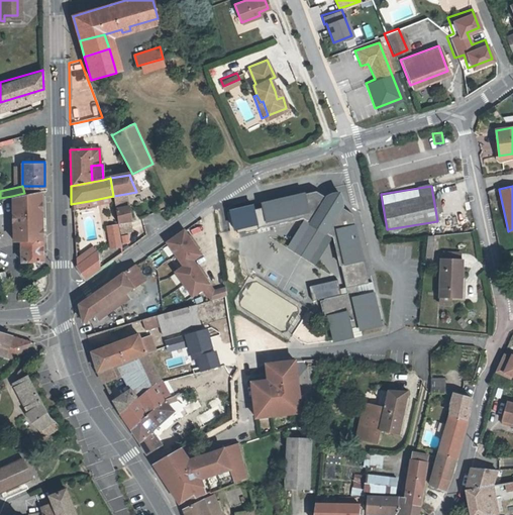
[(24,193),(12,196),(13,239),(16,239),(17,249),(20,249),(20,260),(41,259),(40,190),(24,193)]
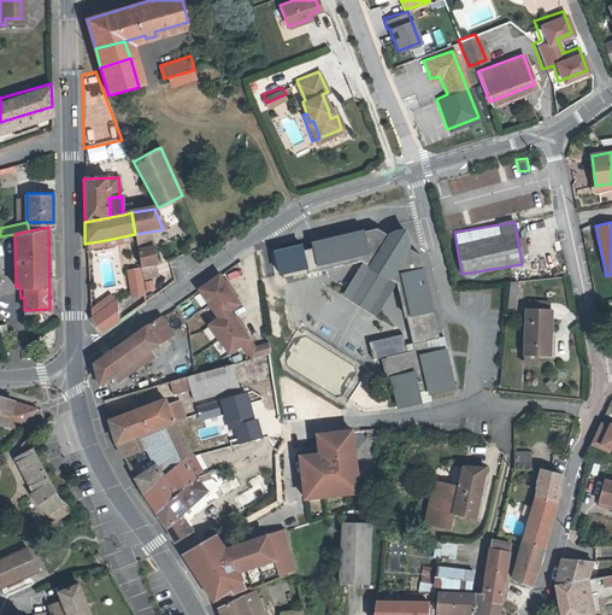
[(313,246),(302,250),(307,273),(358,261),(357,259),(362,259),(371,264),(363,279),(381,290),(389,276),(399,281),(400,290),(399,290),(402,305),(404,305),(415,350),(387,357),(382,358),(387,378),(392,378),(398,404),(399,404),(412,400),(413,405),(423,403),(421,392),(430,390),(431,394),(457,388),(446,349),(430,353),(427,340),(440,337),(424,268),(421,255),(409,246),(389,235),(377,227),(364,230),(364,229),(312,241),(313,246)]
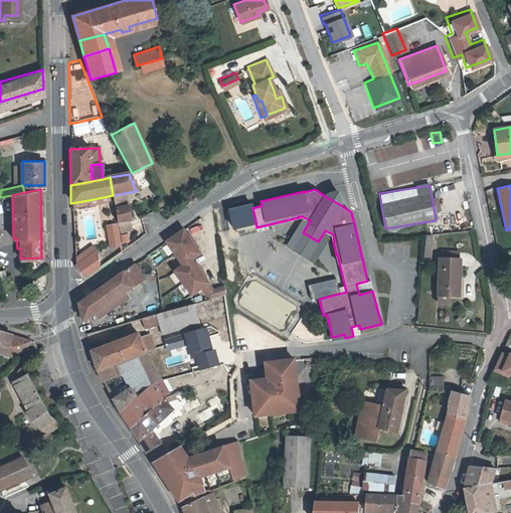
[(329,193),(325,196),(341,205),(341,202),(341,200),(340,198),(340,196),(340,194),(339,193),(338,192),(336,192),(332,193),(329,193)]
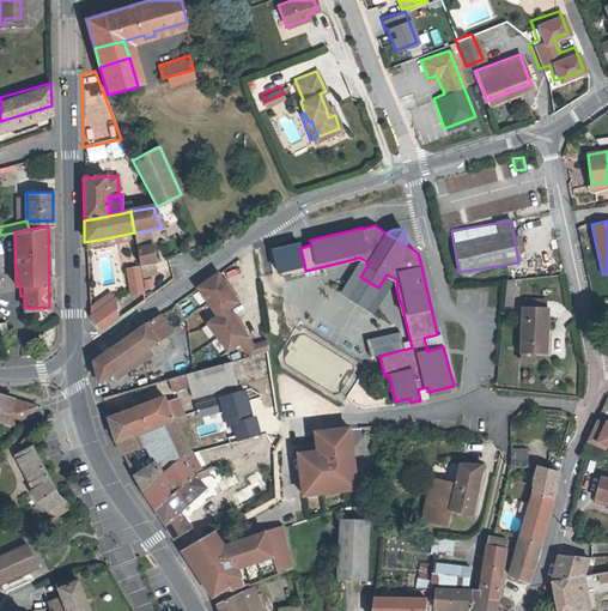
[(134,233),(137,248),(150,246),(149,230),(134,233)]
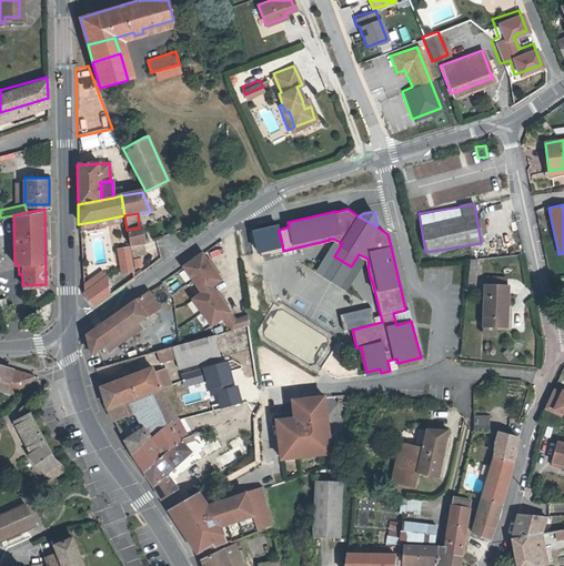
[(119,216),(98,221),(99,225),(120,222),(119,216)]
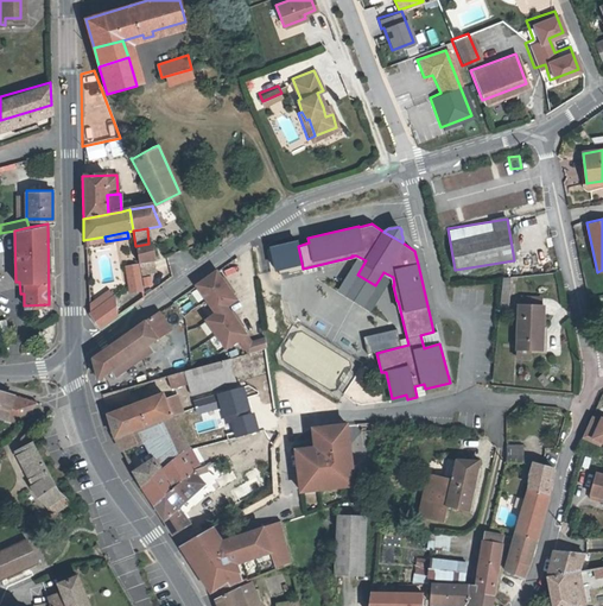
[(135,246),(138,263),(147,260),(151,260),(148,244),(135,246)]
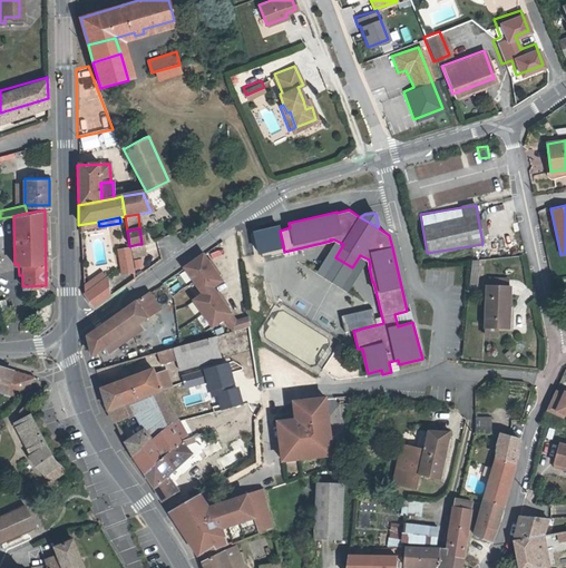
[(129,246),(130,260),(140,258),(138,244),(129,246)]
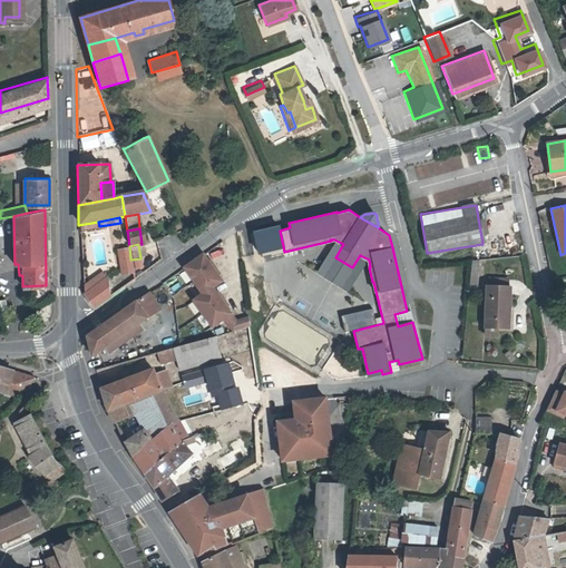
[(133,271),(132,263),(130,260),(129,246),(117,248),(119,264),(120,273),(133,271)]
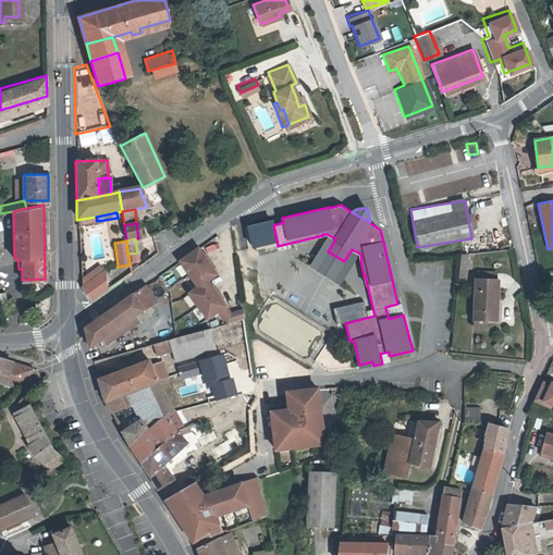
[(211,243),(200,245),(203,254),(213,250),(211,243)]
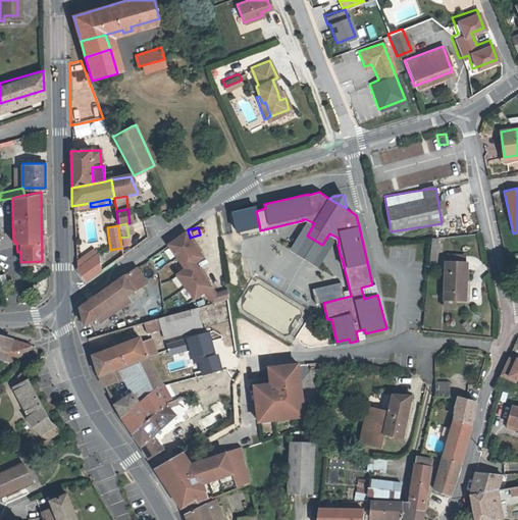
[(182,235),(168,245),(185,268),(176,274),(193,298),(204,291),(210,287),(194,262),(202,256),(185,232),(182,235)]
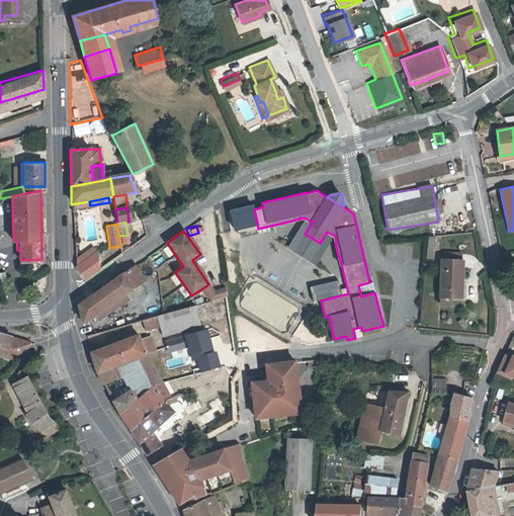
[(320,243),(305,234),(295,248),(311,258),(320,243)]
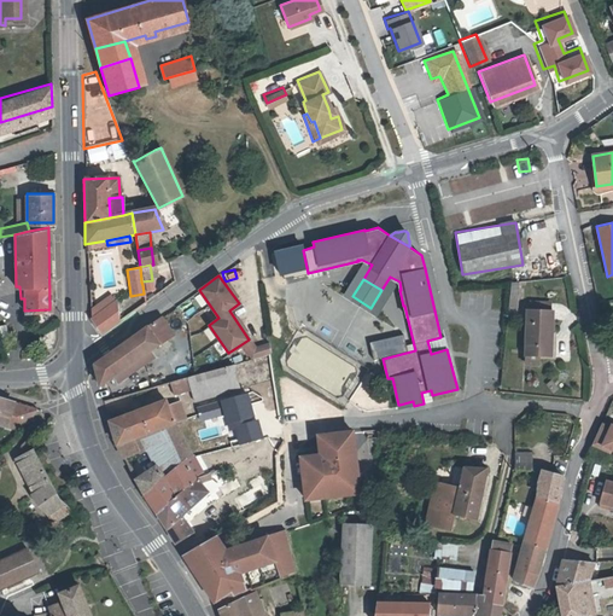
[(89,309),(91,320),(91,319),(112,303),(109,296),(89,309)]
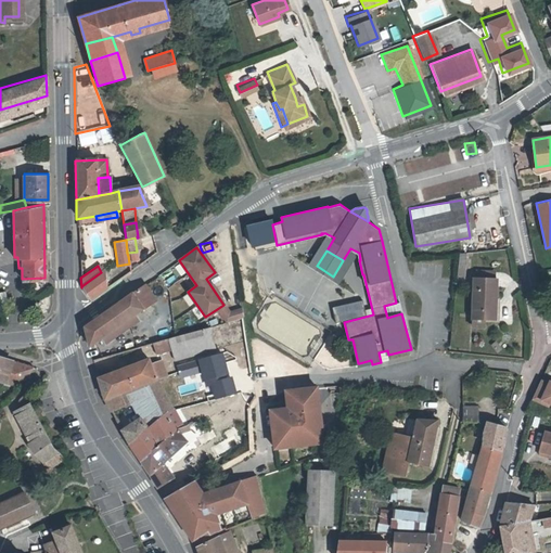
[(89,299),(107,287),(104,271),(101,272),(81,286),(89,299)]
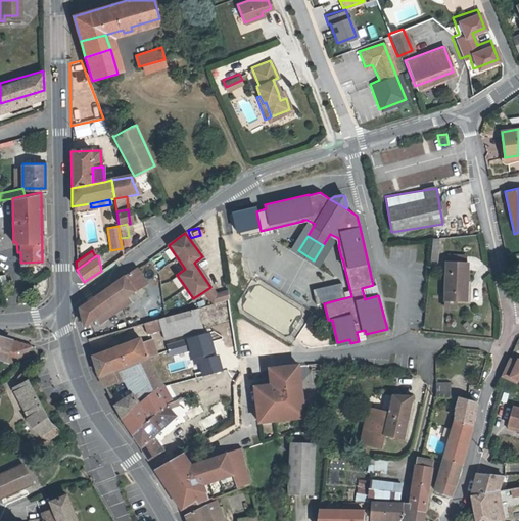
[(455,299),(465,300),(465,263),(462,263),(445,263),(444,263),(444,299),(455,299)]
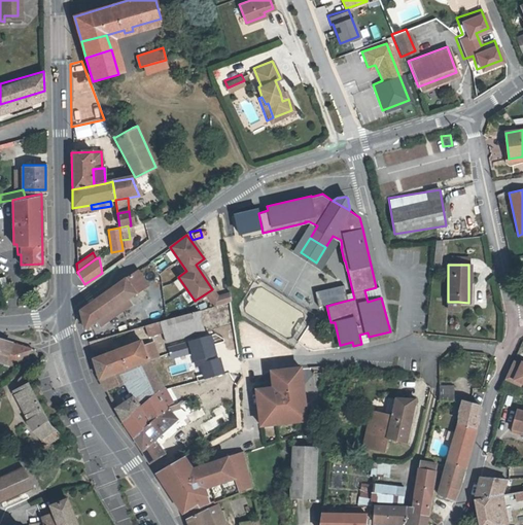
[(79,311),(83,327),(96,319),(139,288),(146,283),(136,270),(85,307),(79,311)]
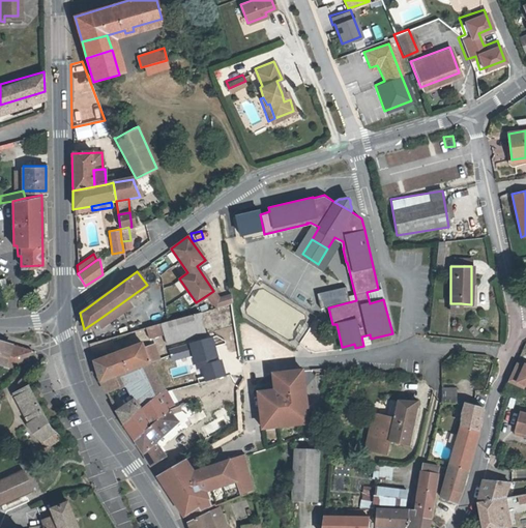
[(382,288),(378,289),(367,292),(370,303),(383,299),(385,299),(382,288)]
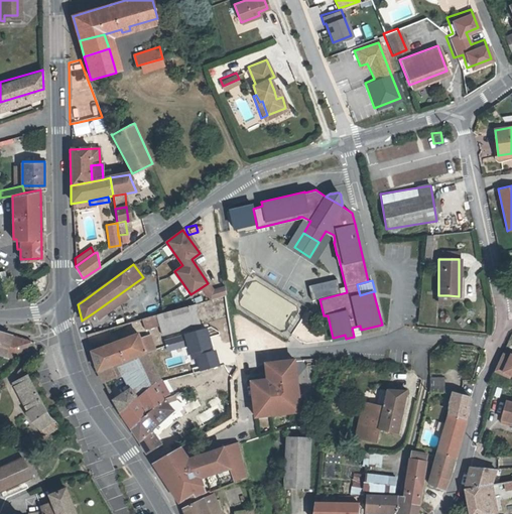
[(213,289),(210,285),(203,289),(210,298),(224,294),(223,288),(213,289)]
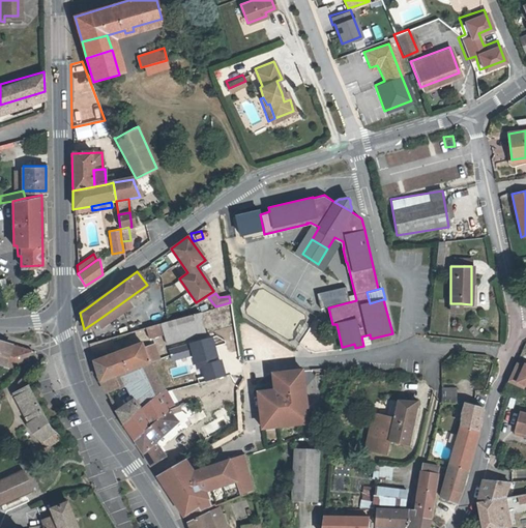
[(126,299),(96,321),(100,326),(130,305),(126,299)]
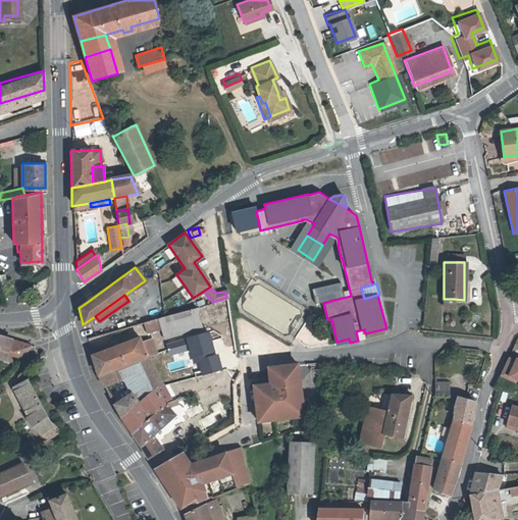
[(158,318),(162,329),(164,339),(202,327),(196,307),(158,318)]
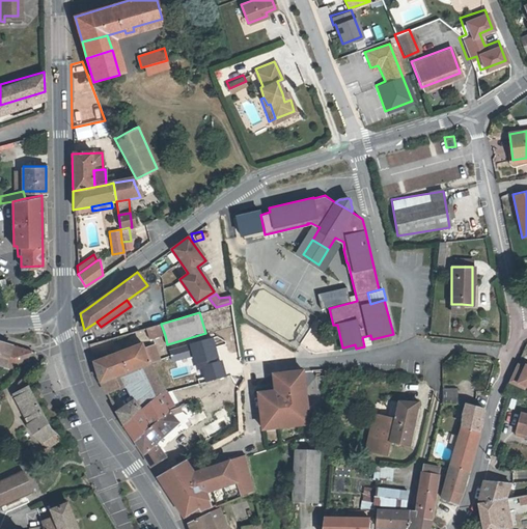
[(144,328),(147,339),(151,338),(165,335),(161,324),(144,328)]
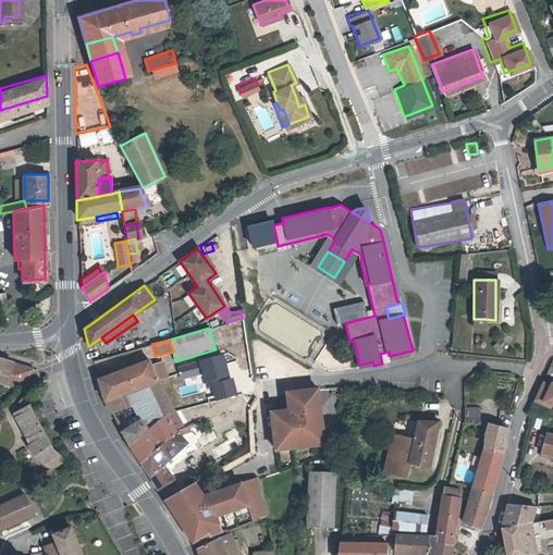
[(246,402),(256,399),(252,371),(247,349),(247,348),(241,349),(244,370),(242,371),(242,373),(246,402)]
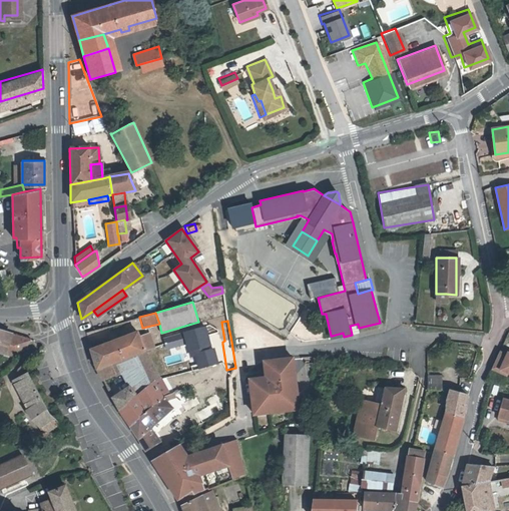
[(358,324),(350,326),(352,335),(360,333),(359,328),(358,324)]
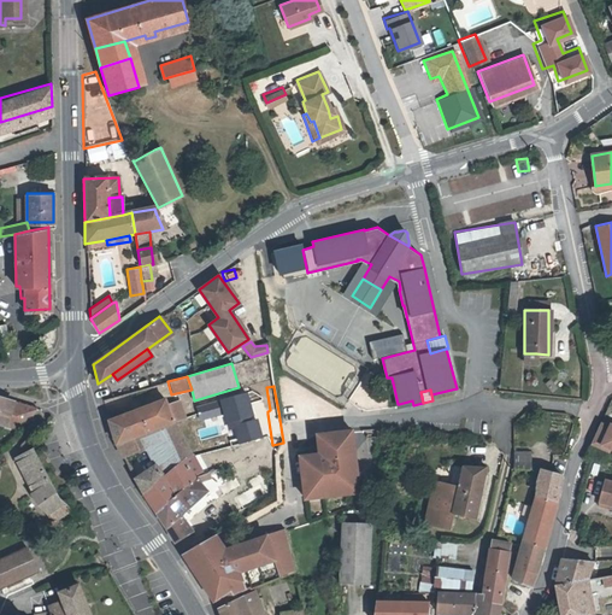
[(17,429),(37,408),(23,404),(0,396),(0,423),(12,428),(17,429)]
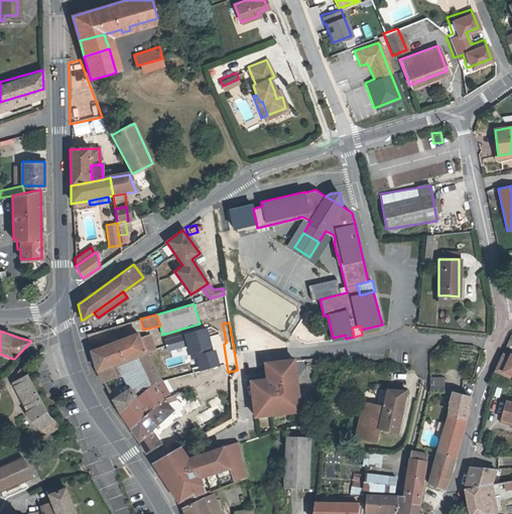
[(137,336),(115,344),(123,363),(147,354),(155,351),(149,336),(139,340),(137,336)]
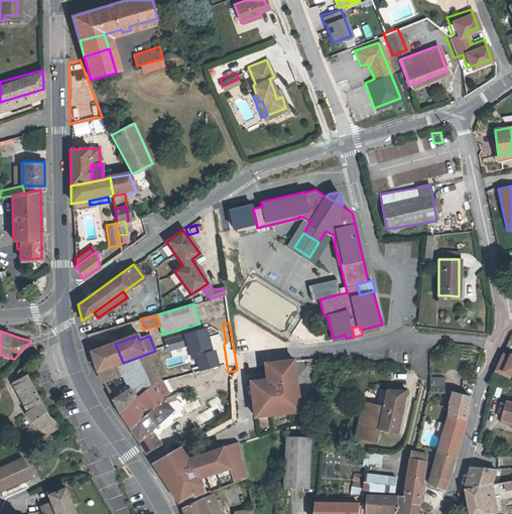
[(99,344),(89,347),(95,367),(97,372),(111,367),(123,363),(115,344),(104,348),(102,346),(101,345),(99,344)]
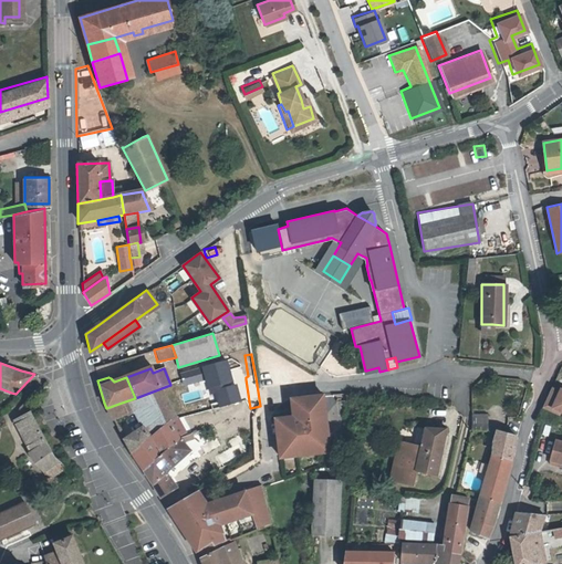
[(149,444),(133,455),(142,471),(181,440),(180,438),(188,432),(162,388),(135,398),(122,403),(127,415),(133,413),(141,427),(149,444)]
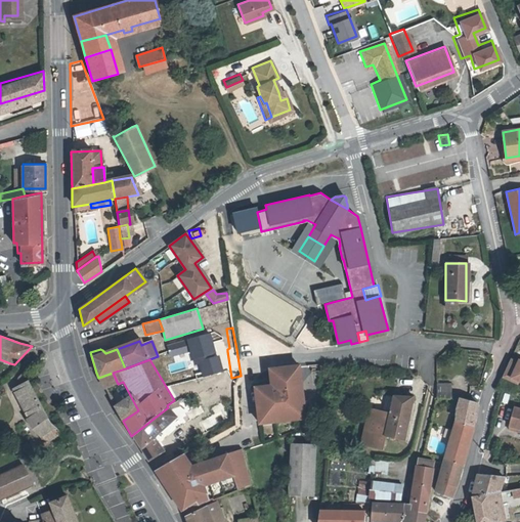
[(507,377),(519,382),(519,361),(517,360),(516,362),(508,359),(505,364),(501,377),(506,379),(507,377)]
